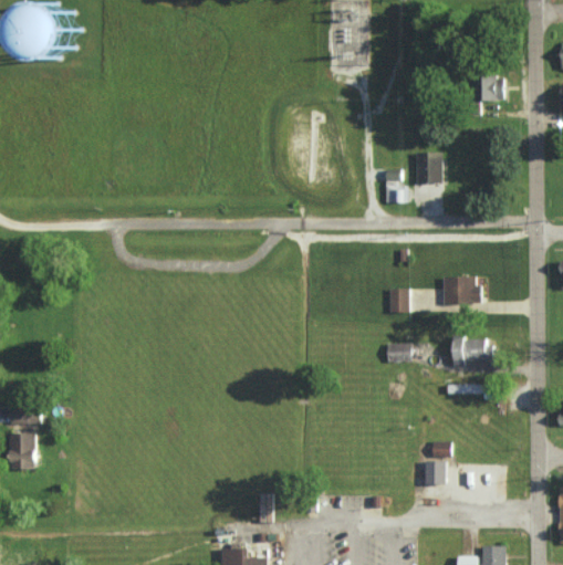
[(24,55),(77,61),(83,8),(40,3),(39,13),(29,13),(24,55)]
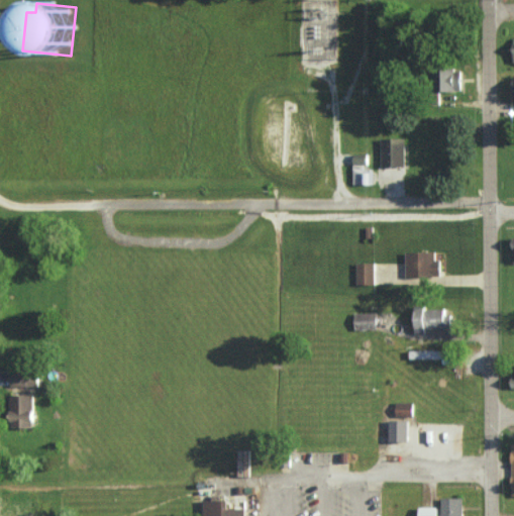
[(425,69),(425,91),(458,92),(459,70),(425,69)]
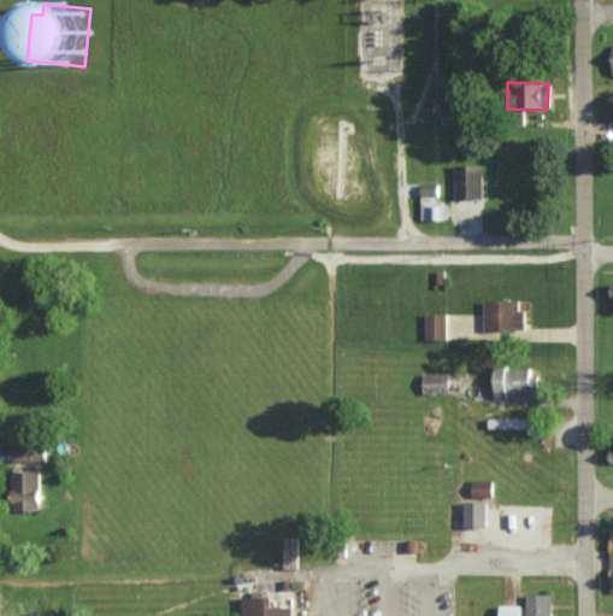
[(481,199),(479,166),(452,166),(452,200),(481,199)]
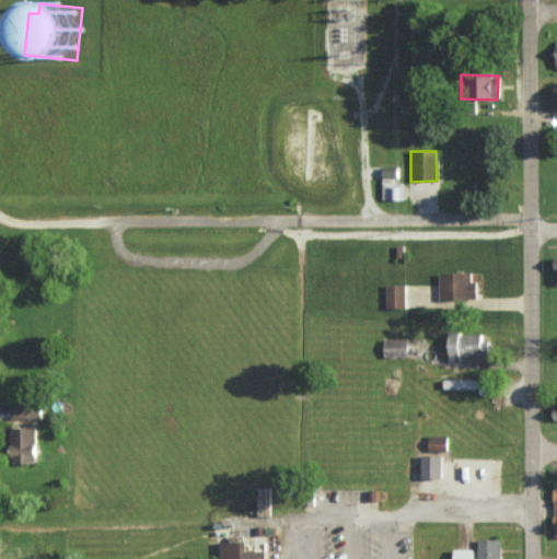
[(401,201),(402,184),(394,184),(394,169),(380,169),(380,200),(401,201)]
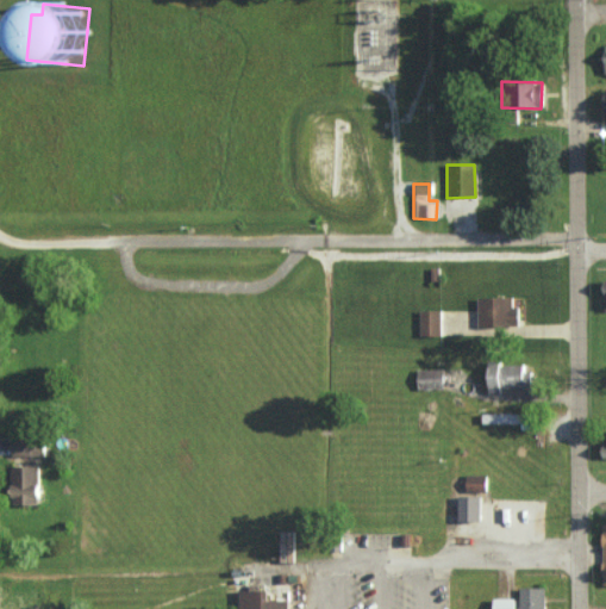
[(517,327),(517,309),(511,309),(511,298),(475,299),(476,328),(517,327)]
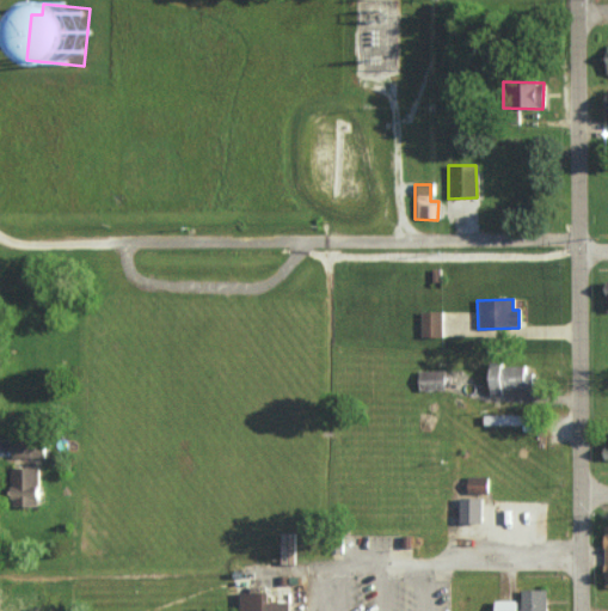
[(418,337),(440,338),(441,312),(419,312),(418,337)]
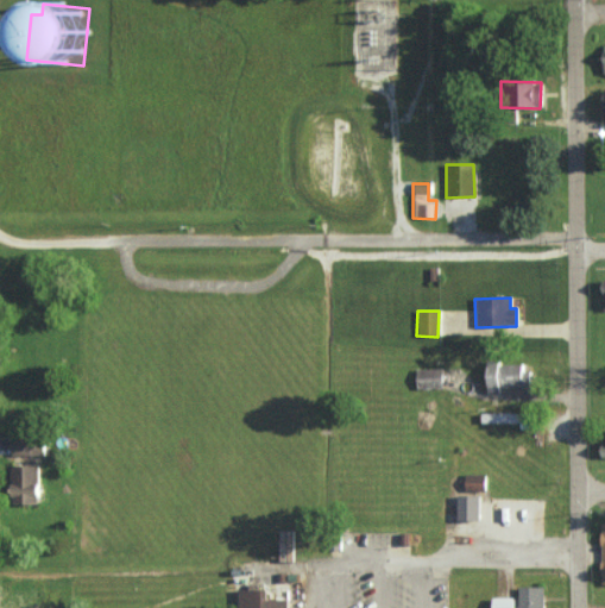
[(486,394),(499,394),(499,388),(524,388),(523,363),(485,364),(486,394)]
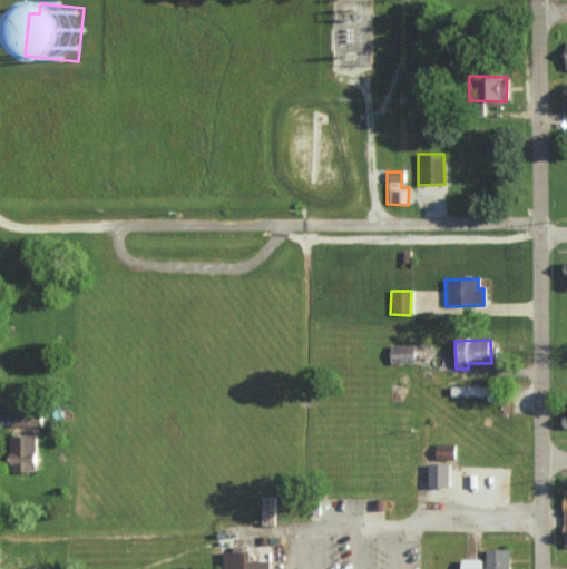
[(389,346),(389,364),(412,364),(412,346),(389,346)]
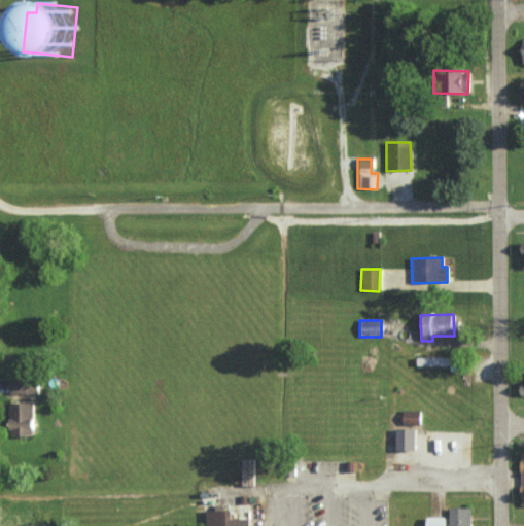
[(414,358),(414,365),(453,366),(453,358),(414,358)]
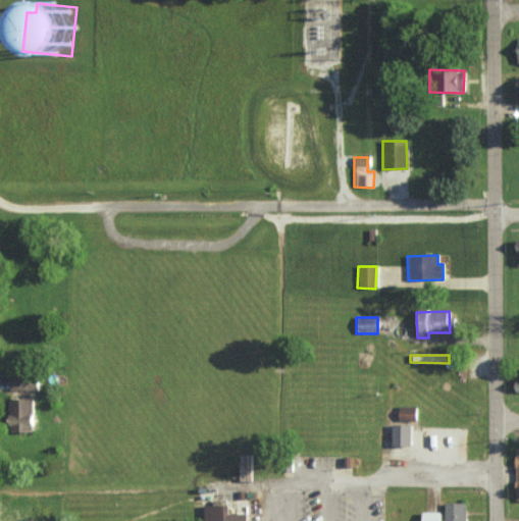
[(8,391),(35,392),(36,375),(8,374),(8,391)]
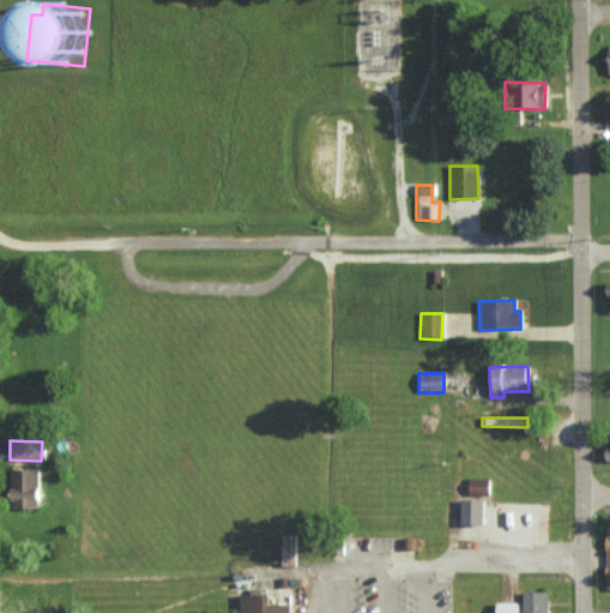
[(36,470),(10,470),(8,509),(36,510),(36,470)]
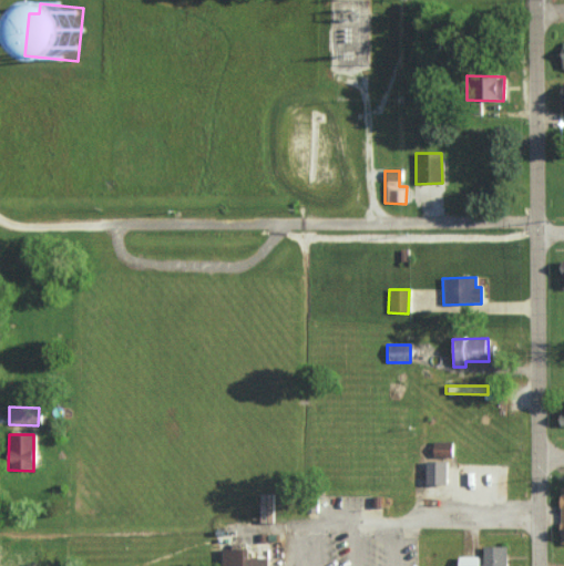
[(451,458),(451,443),(432,442),(432,458),(451,458)]
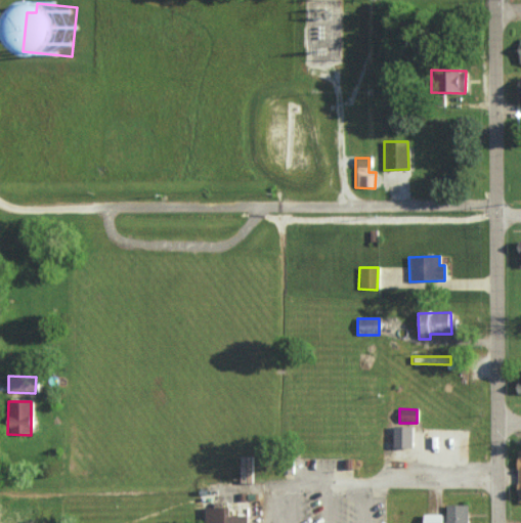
[(411,428),(393,427),(392,448),(411,449),(411,428)]
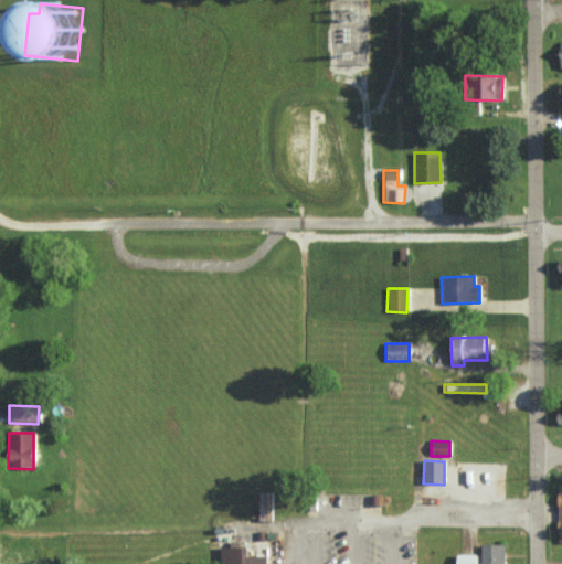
[(502,563),(502,545),(478,545),(478,563),(502,563)]
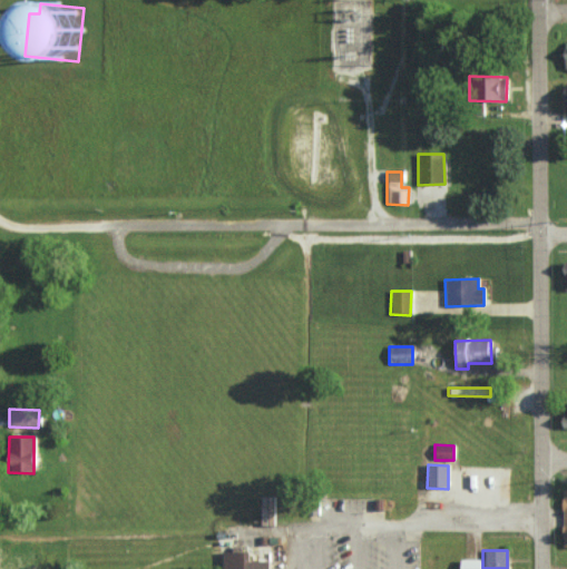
[(270,568),(270,562),(252,562),(252,553),(224,553),(224,568),(270,568)]
